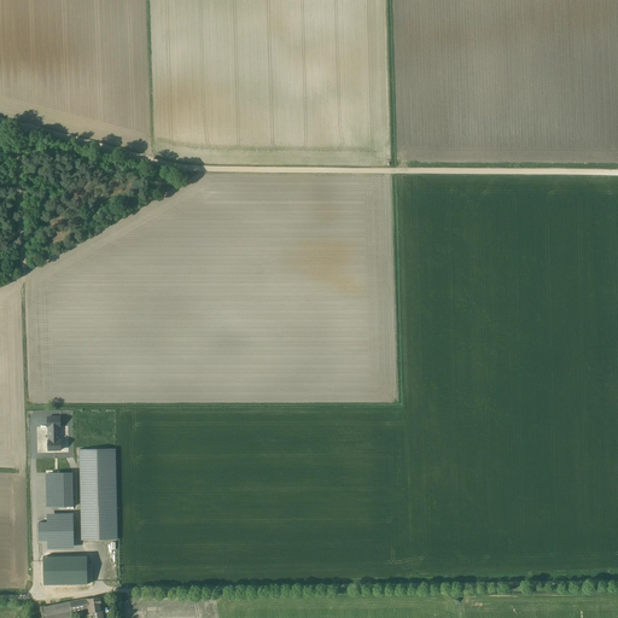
[(48,441),(48,450),(62,450),(62,444),(60,441),(59,441),(59,426),(60,426),(60,423),(60,417),(48,418),(48,427),(48,441)]
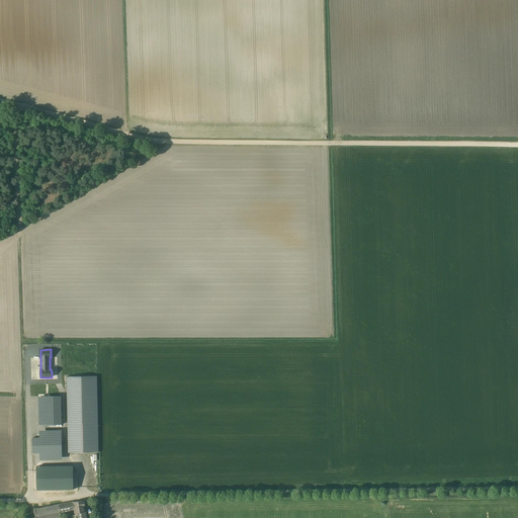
[(69,452),(99,452),(97,376),(67,376),(69,452)]
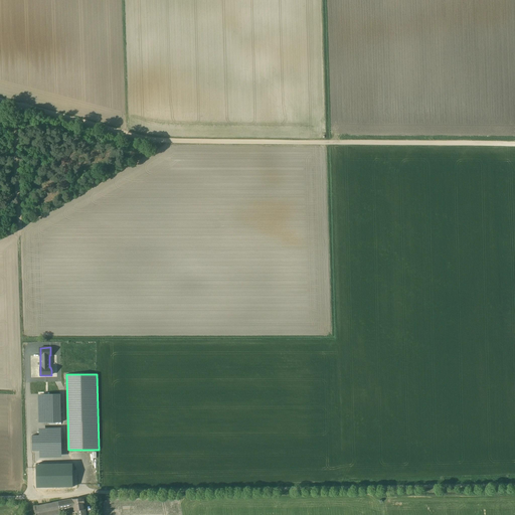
[(46,394),(46,422),(61,422),(60,394),(46,394)]
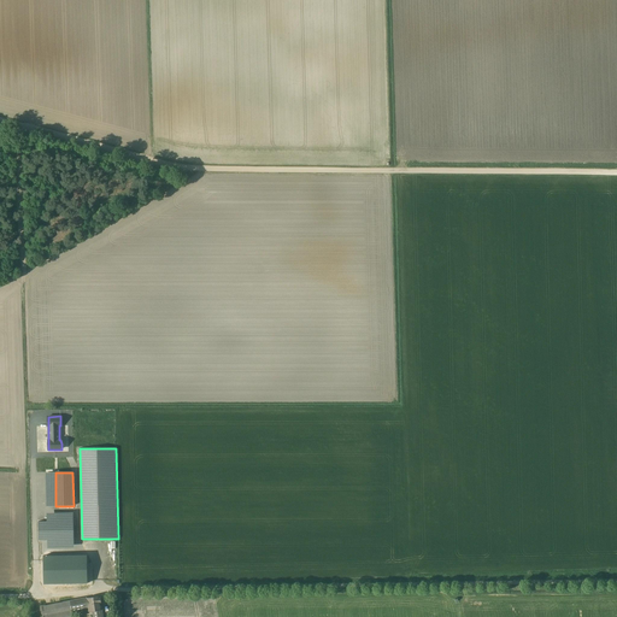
[(74,521),(39,522),(39,540),(74,539),(74,521)]
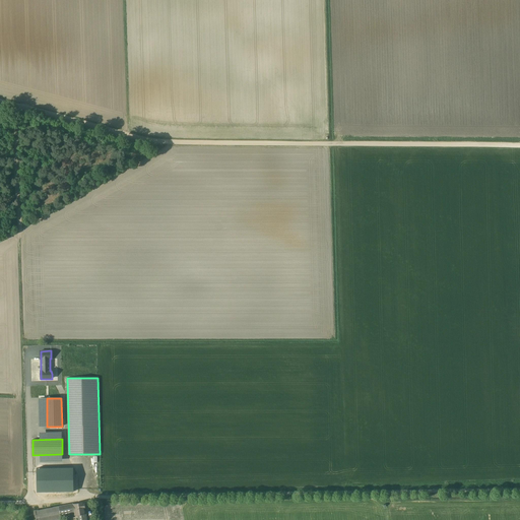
[(37,468),(37,492),(74,492),(73,467),(37,468)]
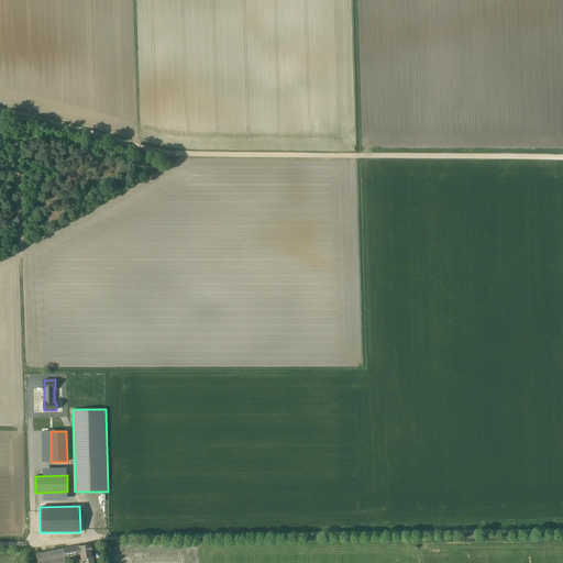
[(37,553),(39,562),(66,562),(66,559),(81,556),(81,559),(85,558),(86,562),(94,562),(92,556),(94,556),(92,551),(91,544),(75,547),(37,553)]
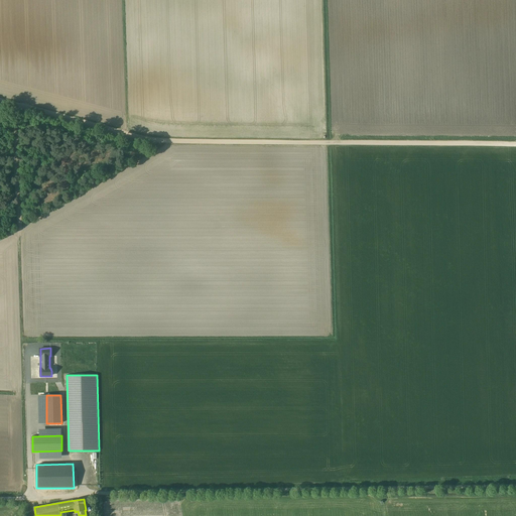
All buildings are outlined.
